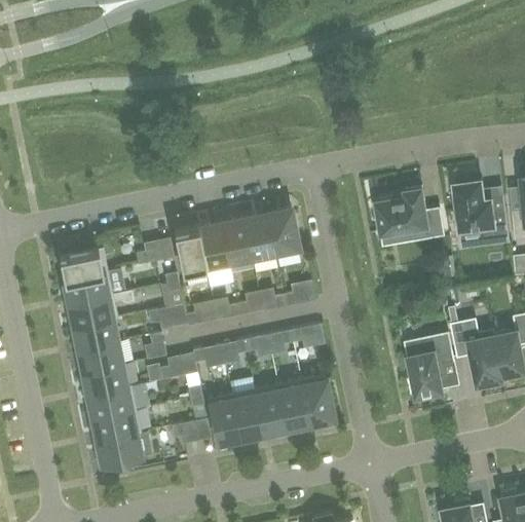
[(514,241),(524,239),(524,177),(520,178),(523,211),(511,213),(514,241)]
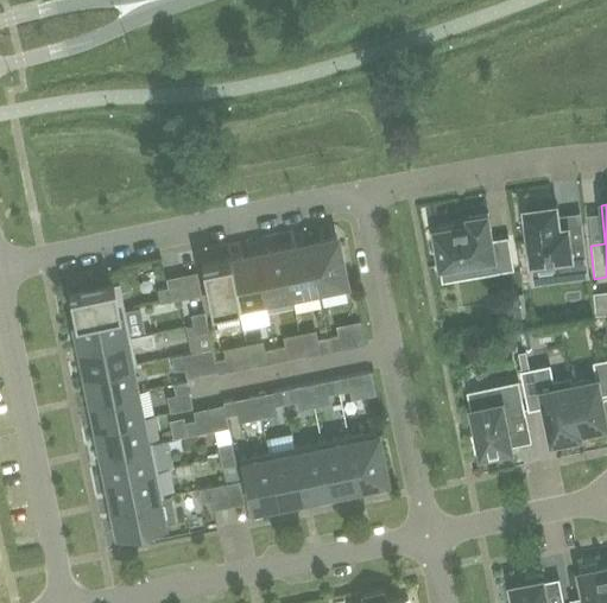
[(588,280),(581,228),(558,230),(557,219),(556,208),(551,209),(550,205),(528,208),(529,211),(524,213),(532,271),(557,268),(558,273),(556,274),(556,278),(558,278),(560,284),(588,280)]
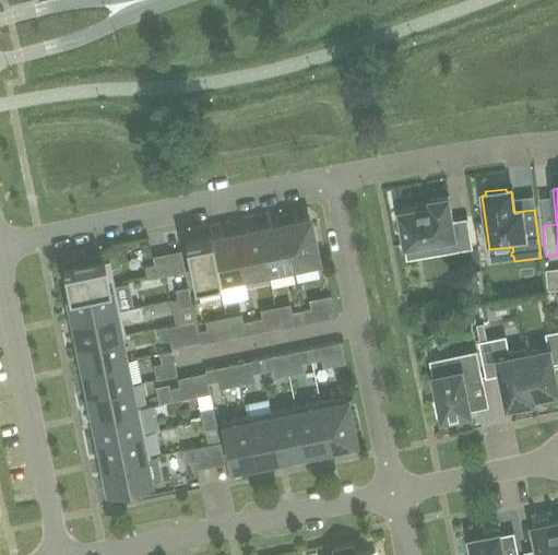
[(447,255),(471,250),(465,222),(451,225),(448,200),(429,203),(430,209),(399,214),(404,248),(444,241),(447,255)]
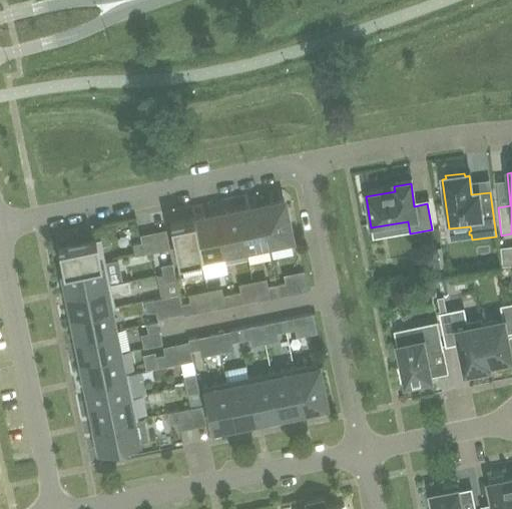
[(268,250),(291,246),(290,241),(282,203),(259,208),(268,250)]
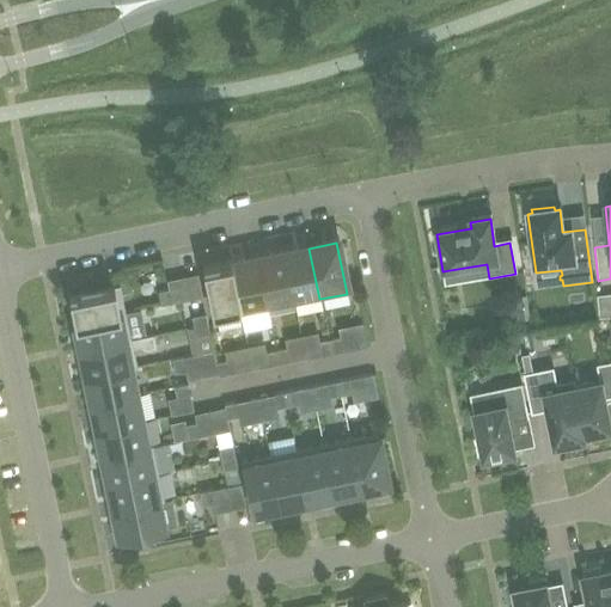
[(319,299),(309,249),(282,253),(293,305),(319,299)]
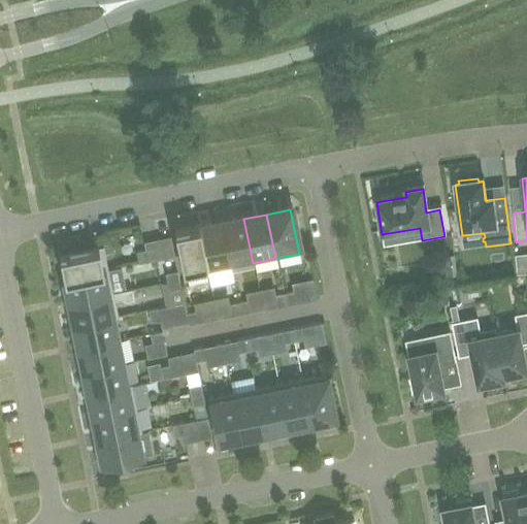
[(253,263),(243,219),(220,224),(229,268),(253,263)]
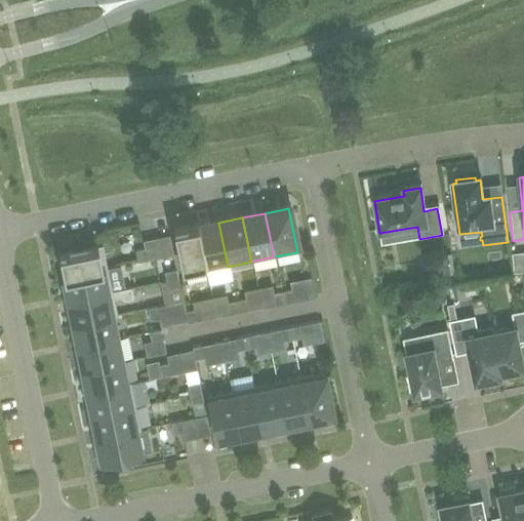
[(228,267),(218,223),(196,227),(205,271),(228,267)]
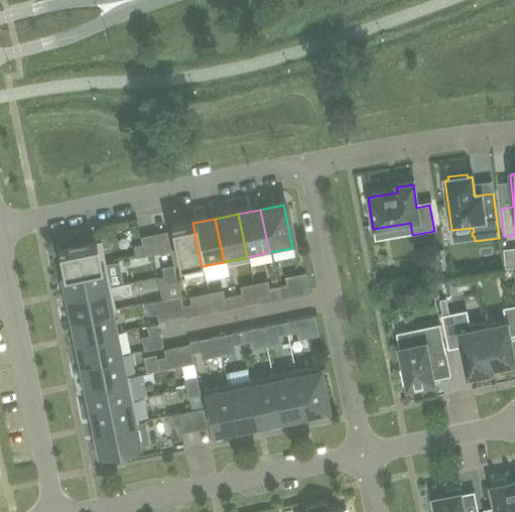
[(192,223),(169,228),(177,271),(202,266),(192,223)]
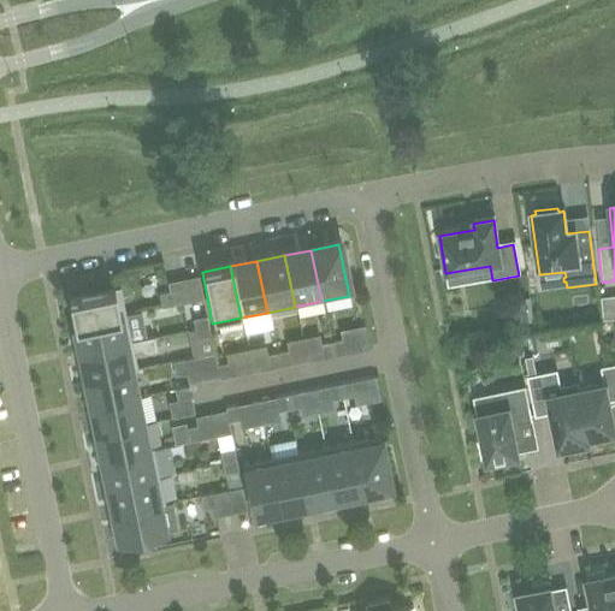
[(74,328),(124,319),(119,290),(67,301),(74,328)]
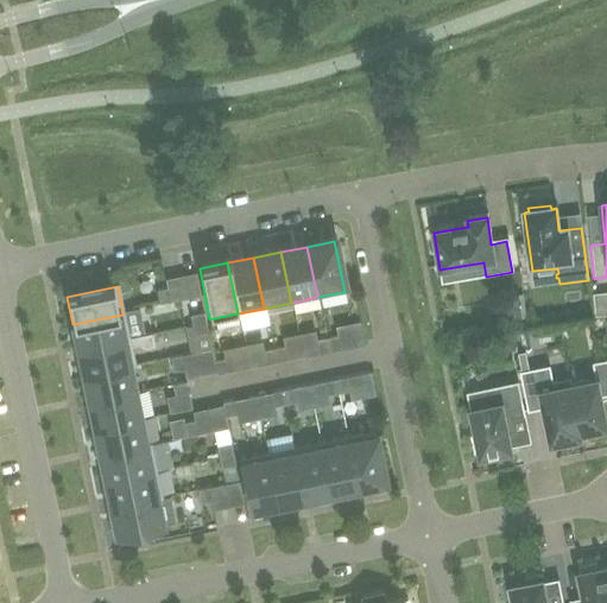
[(177,290),(156,293),(158,310),(178,305),(177,290)]
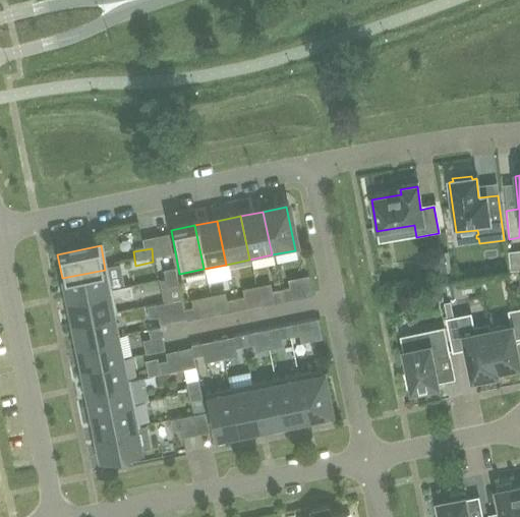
[(519,272),(519,253),(508,255),(510,274),(519,272)]
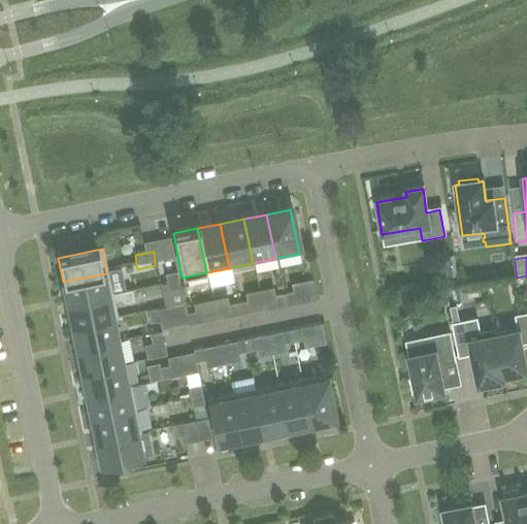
[(106,273),(63,282),(67,305),(111,296),(111,295),(125,293),(120,270),(106,273)]
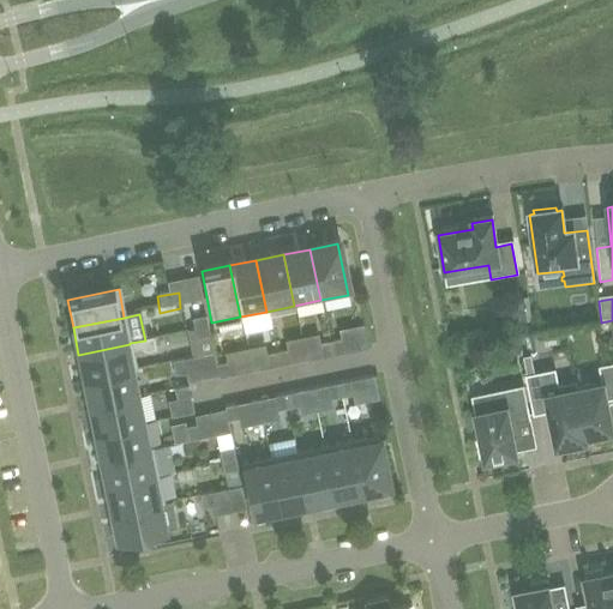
[(191,320),(192,331),(206,329),(204,318),(191,320)]
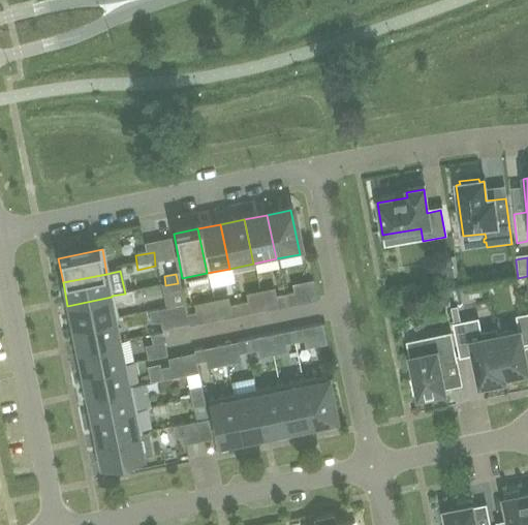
[(178,283),(165,285),(167,295),(180,292),(178,283)]
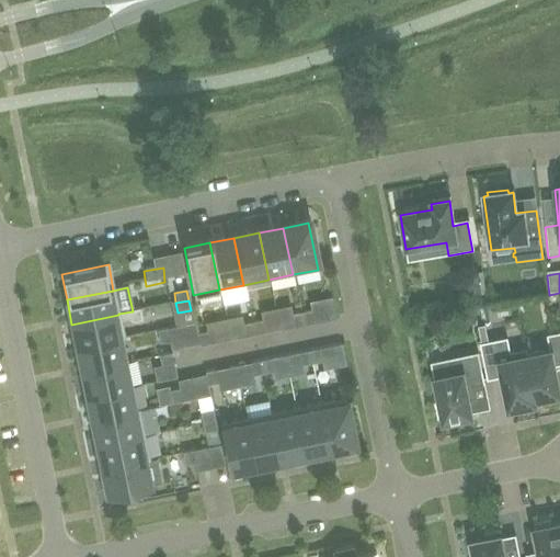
[(118,315),(71,325),(77,349),(124,339),(120,321),(127,319),(132,322),(140,321),(139,310),(118,314),(118,315)]
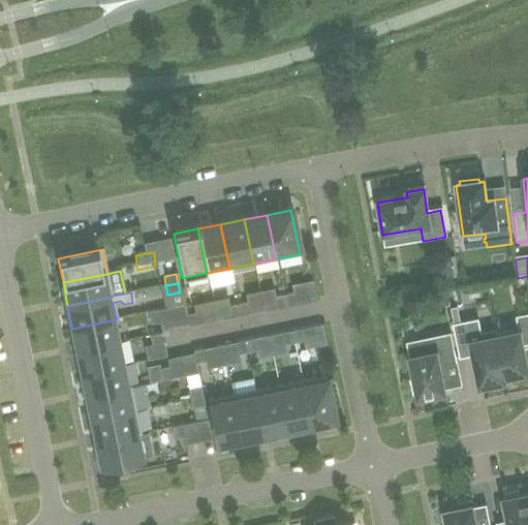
[(292,295),(283,297),(285,308),(294,307),(292,295)]
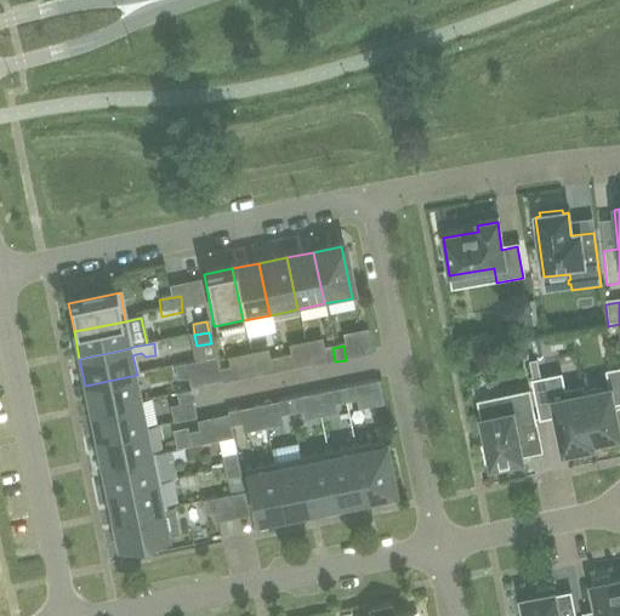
[(325,364),(335,361),(333,348),(322,349),(325,364)]
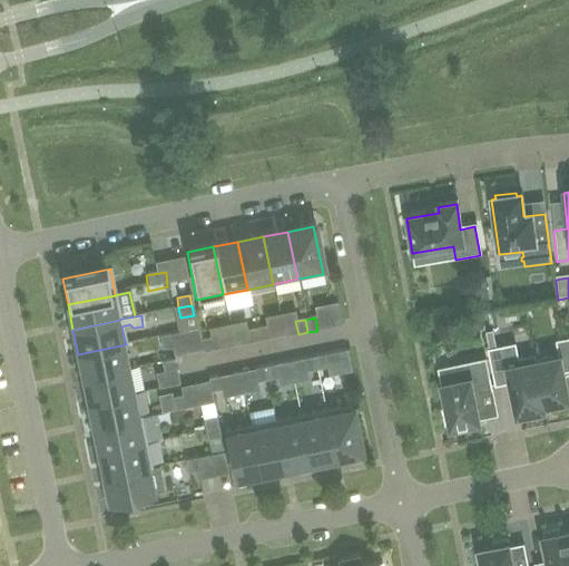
[(265,328),(255,330),(258,343),(267,341),(265,328)]
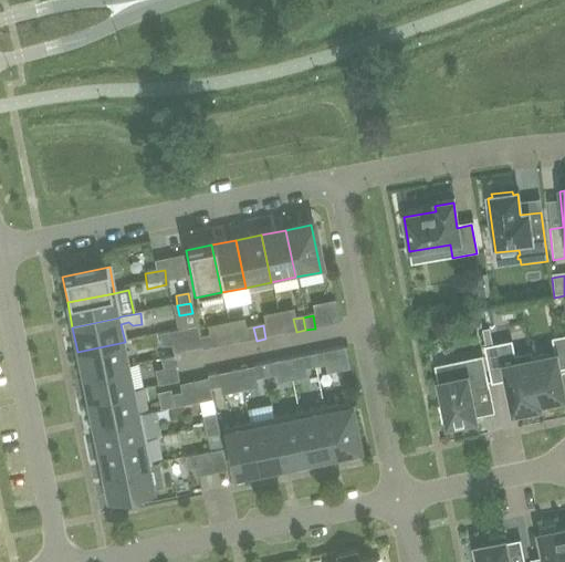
[(244,329),(247,342),(257,341),(253,328),(244,329)]
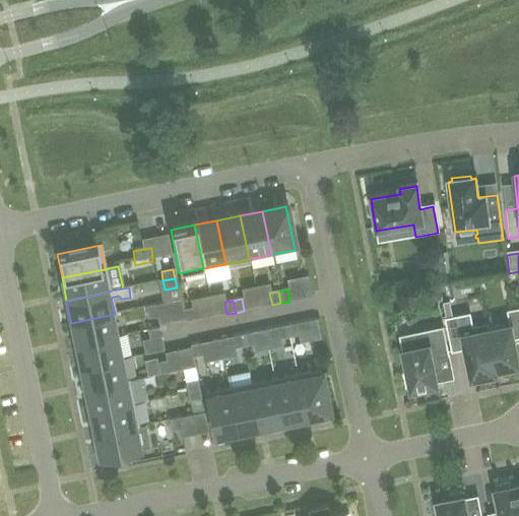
[(144,308),(147,320),(156,318),(153,306),(144,308)]
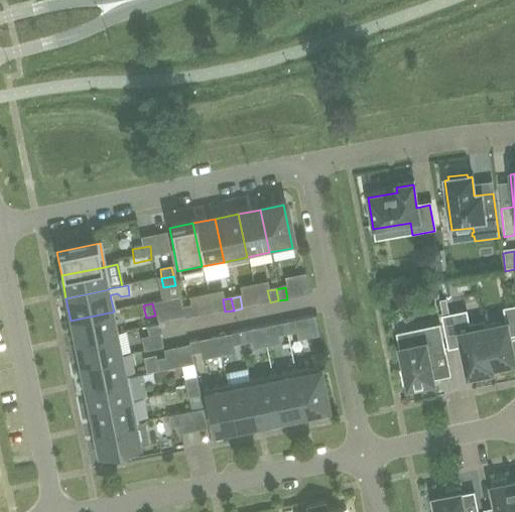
[(189,306),(180,308),(182,321),(191,318),(189,306)]
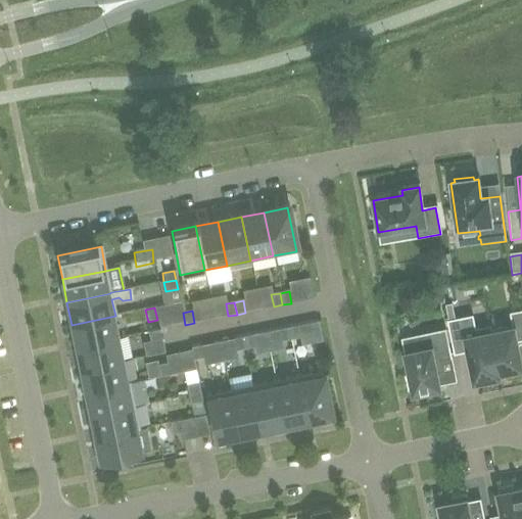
[(489,329),(485,329),(495,379),(521,373),(521,369),(517,342),(521,340),(521,313),(511,316),(513,329),(490,333),(489,329)]
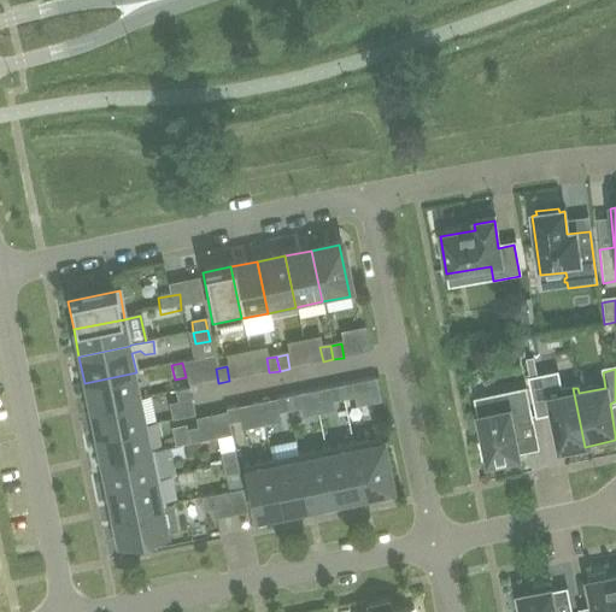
[(89,410),(135,401),(130,375),(136,374),(136,372),(84,383),(89,410)]
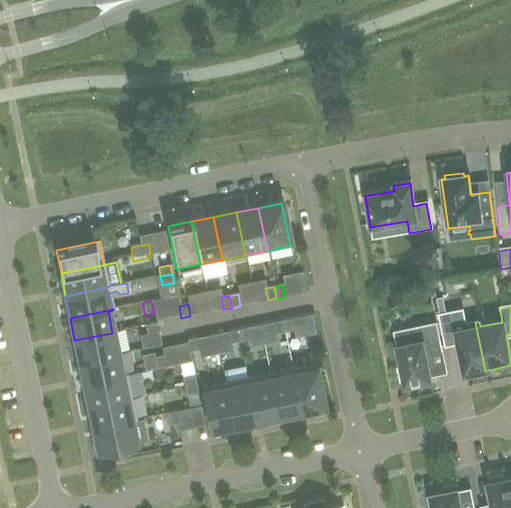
[(485,374),(485,371),(475,322),(464,325),(462,312),(439,316),(445,347),(458,345),(464,375),(468,374),(469,378),(485,374)]
